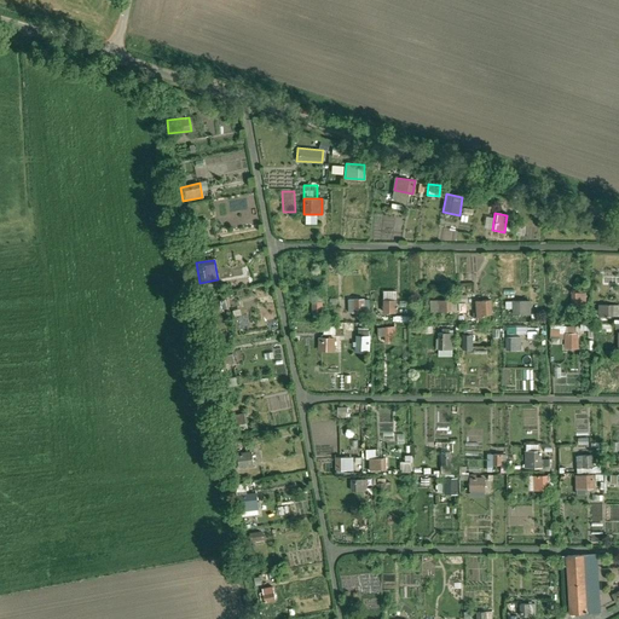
[(585,293),(571,293),(571,305),(585,305),(585,293)]
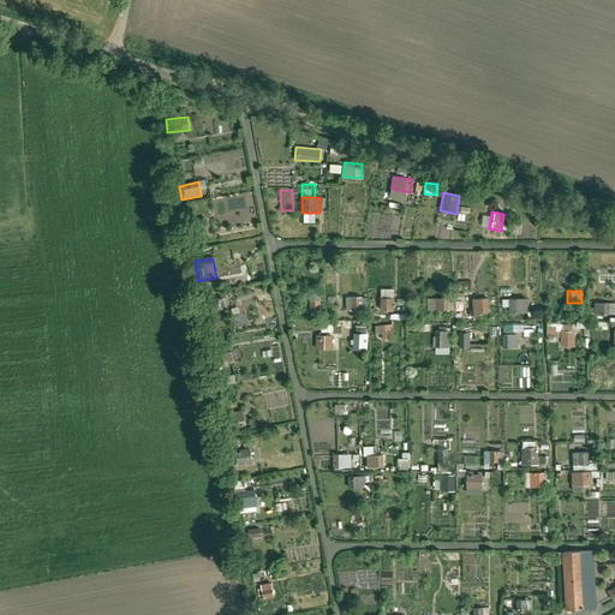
[(360,310),(360,297),(350,297),(350,310),(360,310)]
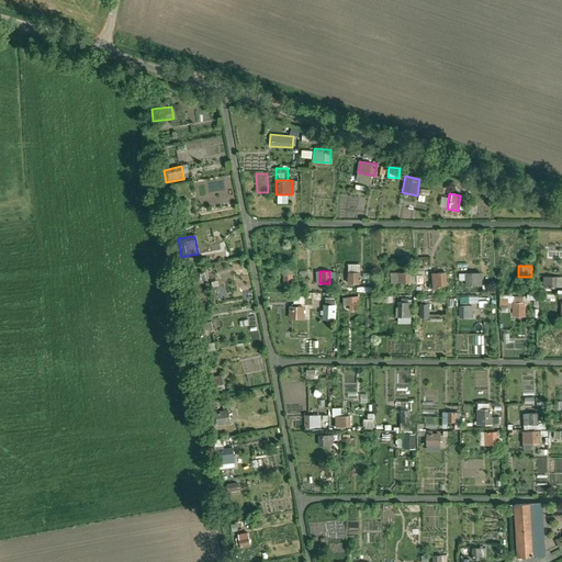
[(188,283),(201,282),(199,272),(187,274),(188,283)]
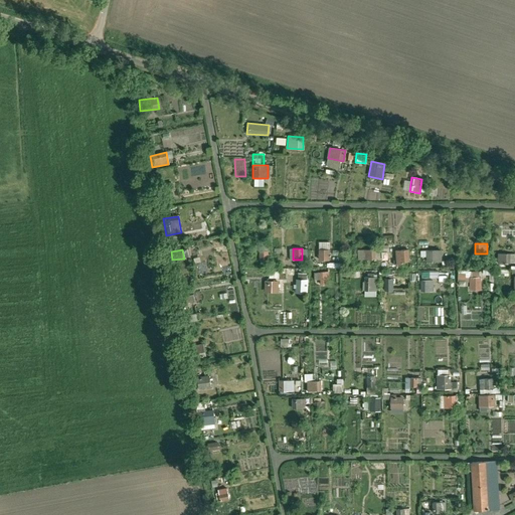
[(329,249),(318,249),(318,261),(329,261),(329,249)]
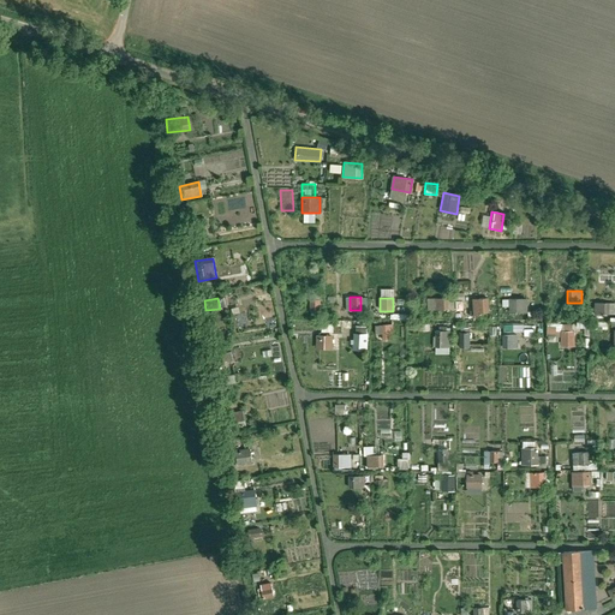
[(447,310),(447,298),(428,298),(428,310),(447,310)]
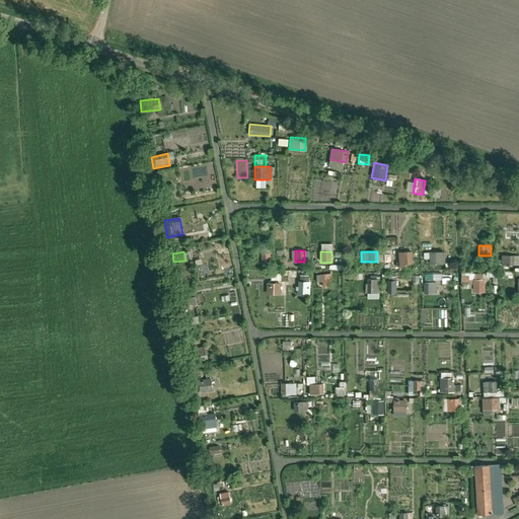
[(440,251),(429,252),(429,265),(441,265),(440,251)]
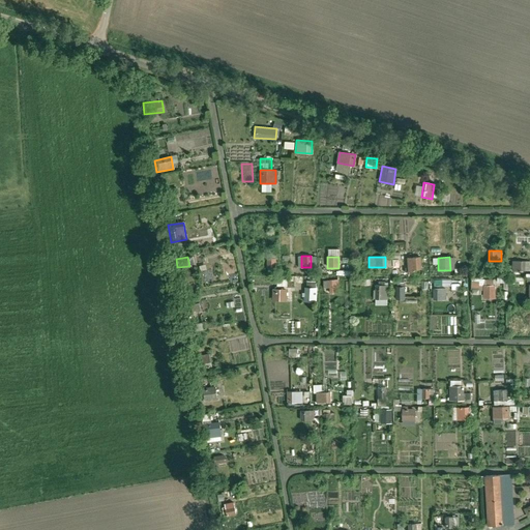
[(266,258),(266,269),(274,268),(274,258),(266,258)]
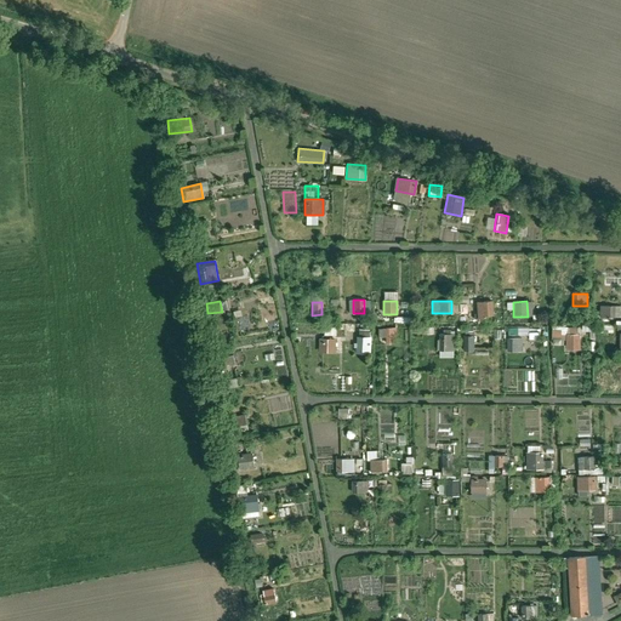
[(491,302),(476,303),(477,318),(493,317),(491,302)]
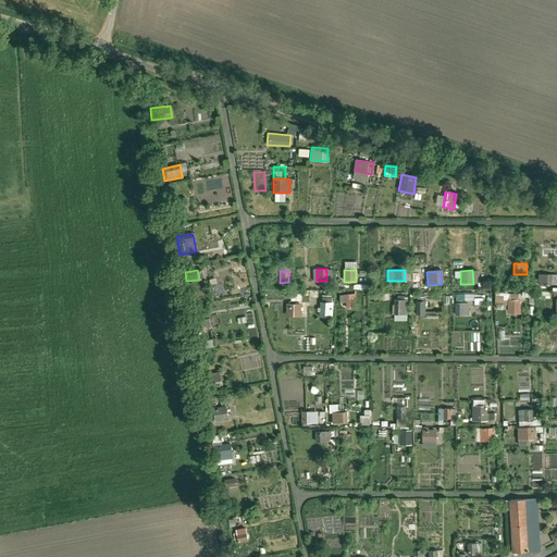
[(552,274),(539,274),(539,284),(551,284),(552,274)]
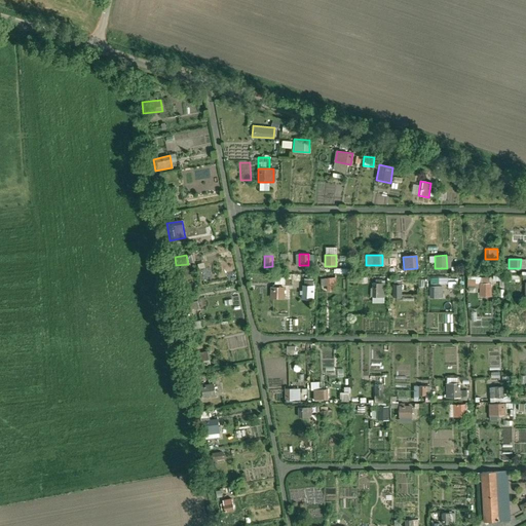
[(489,282),(489,276),(467,277),(468,288),(480,287),(479,283),(489,282)]
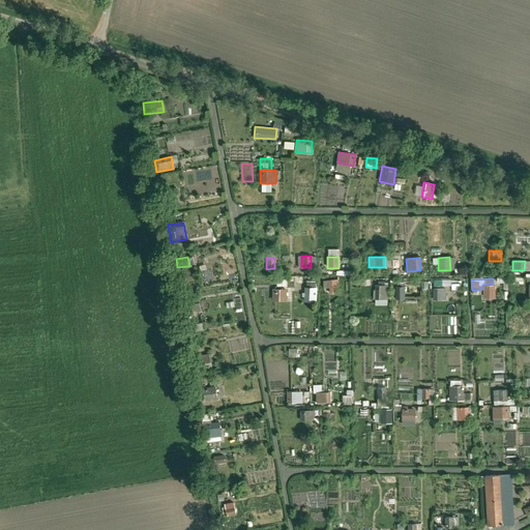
[(339,280),(328,281),(329,294),(336,293),(336,287),(339,287),(339,280)]
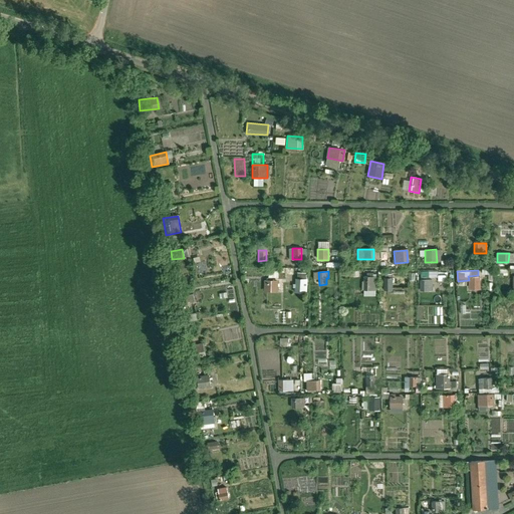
[(436,279),(436,271),(421,271),(420,279),(436,279)]
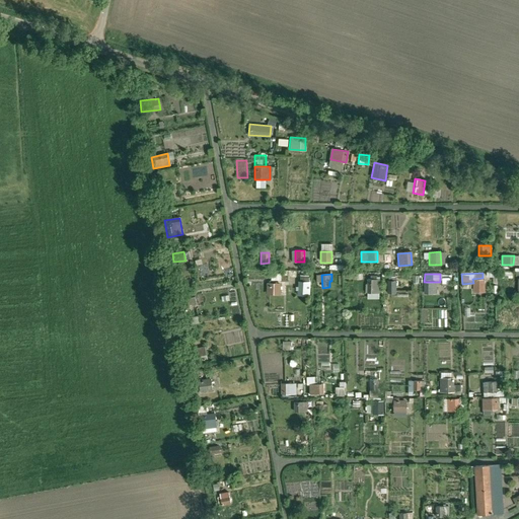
[(380,280),(366,280),(366,293),(380,293),(380,280)]
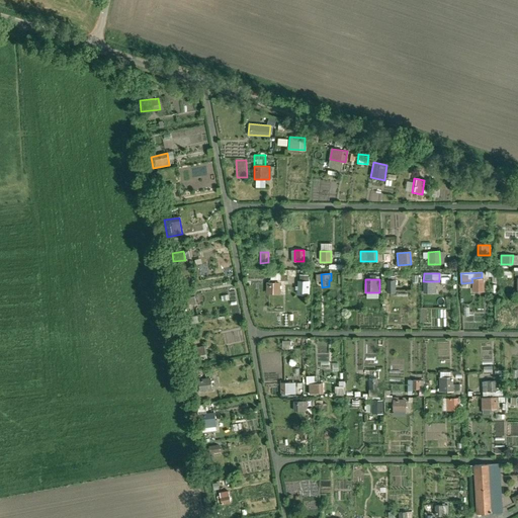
[(385,279),(385,292),(395,292),(395,280),(385,279)]
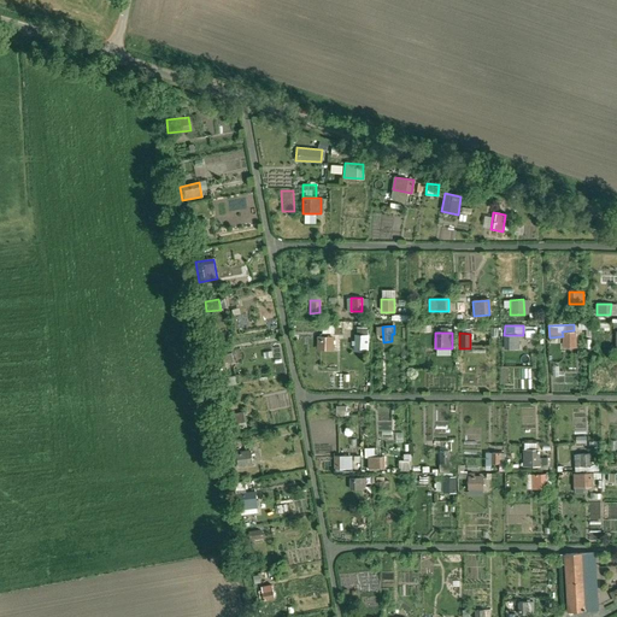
[(563,333),(563,347),(577,347),(577,333),(563,333)]
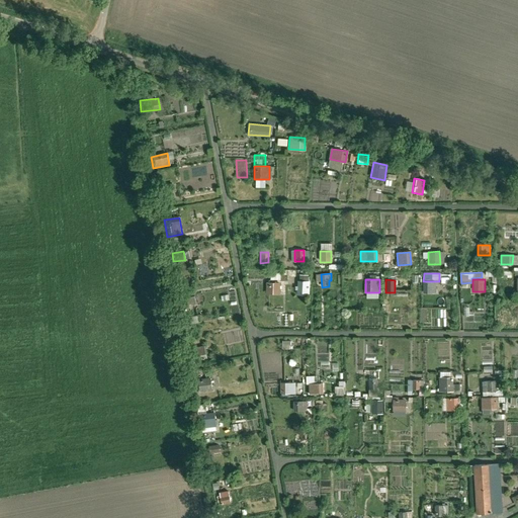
[(310,281),(297,280),(296,295),(309,295),(310,281)]
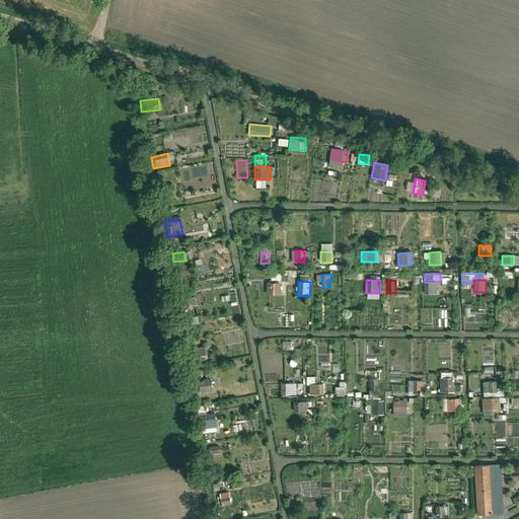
[(280,284),(267,283),(266,294),(280,295),(280,284)]
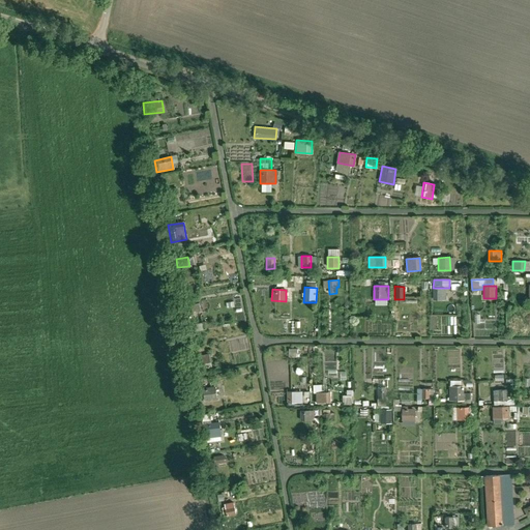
[(445,289),(433,289),(433,300),(445,300),(445,289)]
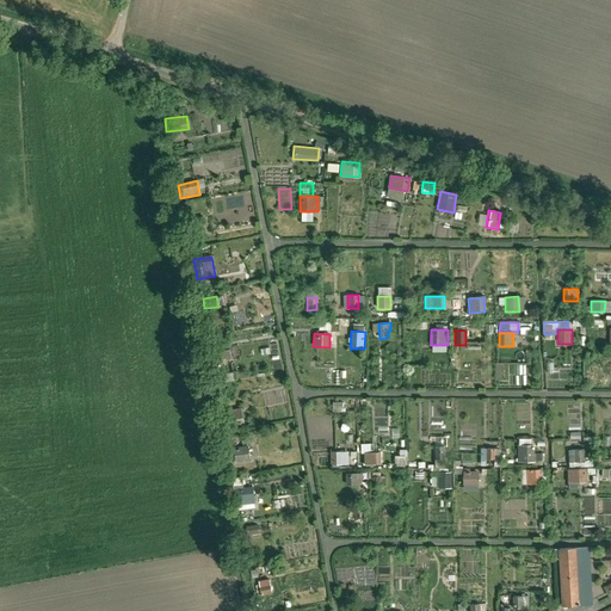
[(230,357),(228,346),(214,349),(216,360),(230,357)]
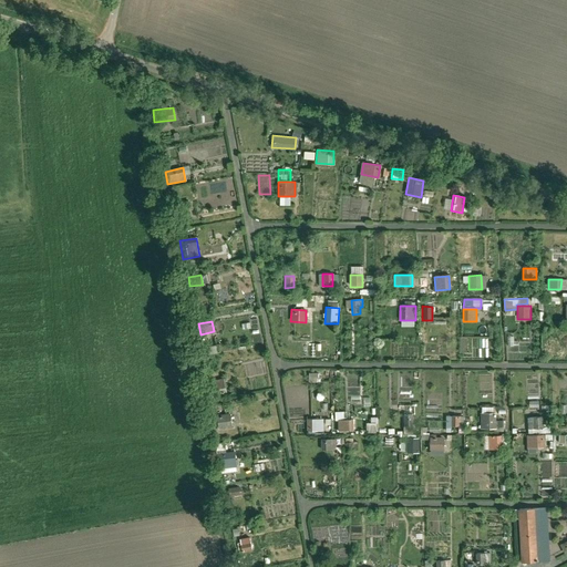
[(223,379),(209,381),(212,392),(225,390),(223,379)]
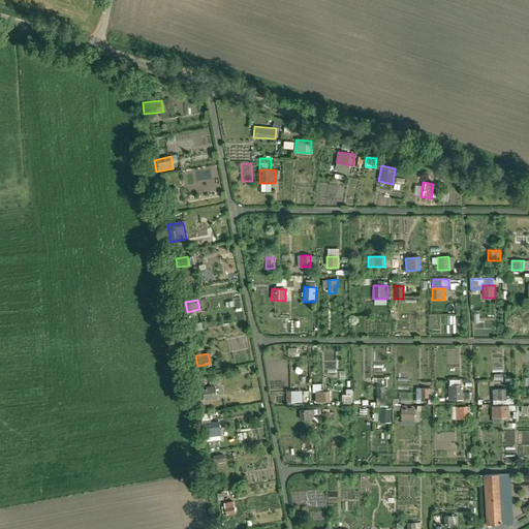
[(205,400),(217,398),(215,385),(203,387),(205,400)]
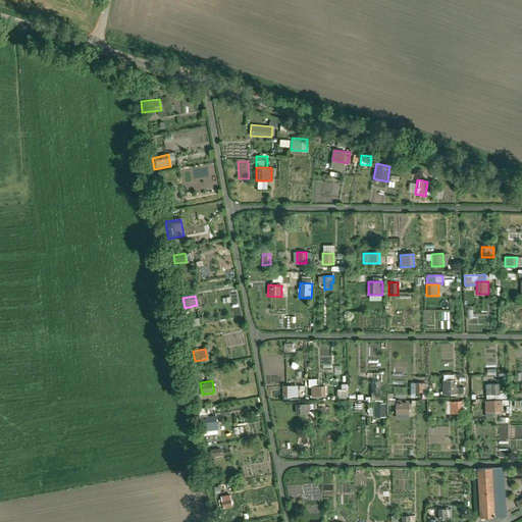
[(456,380),(441,381),(441,395),(457,395),(456,380)]
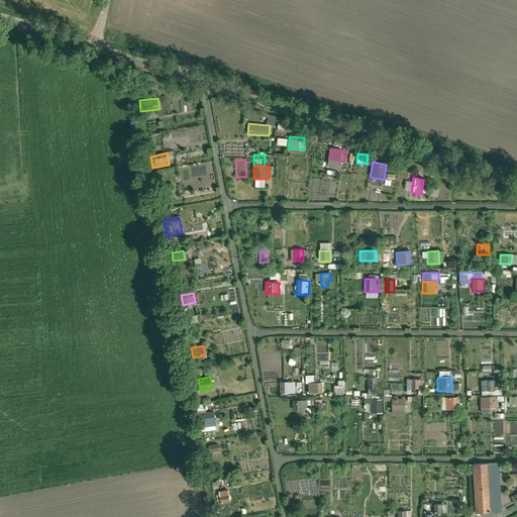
[(376,378),(368,379),(369,389),(377,389),(376,378)]
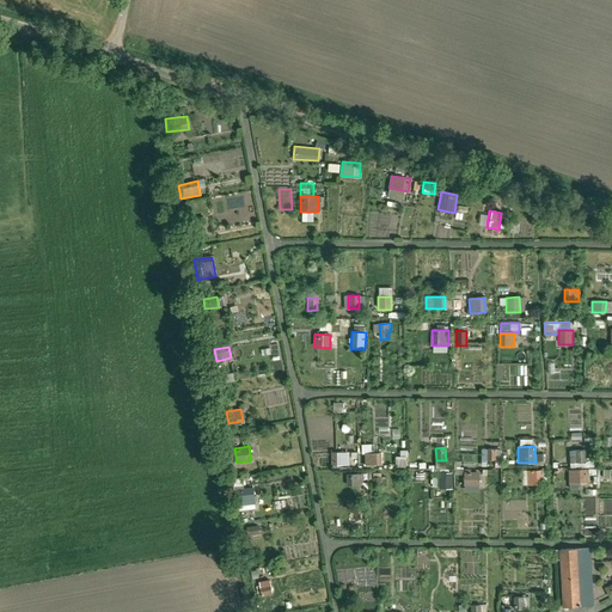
[(402,457),(396,457),(396,466),(409,466),(408,451),(401,451),(402,457)]
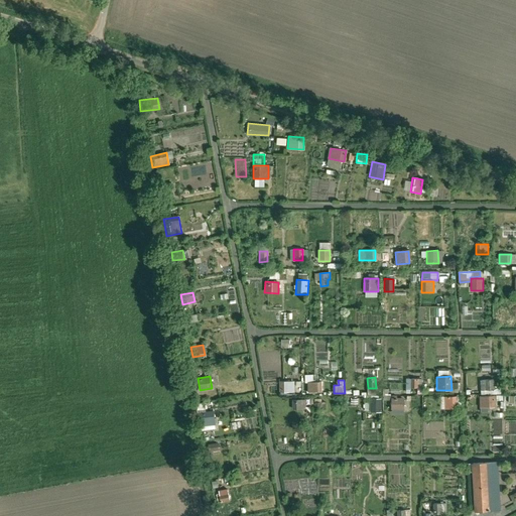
[(493,380),(485,380),(485,390),(493,390),(493,380)]
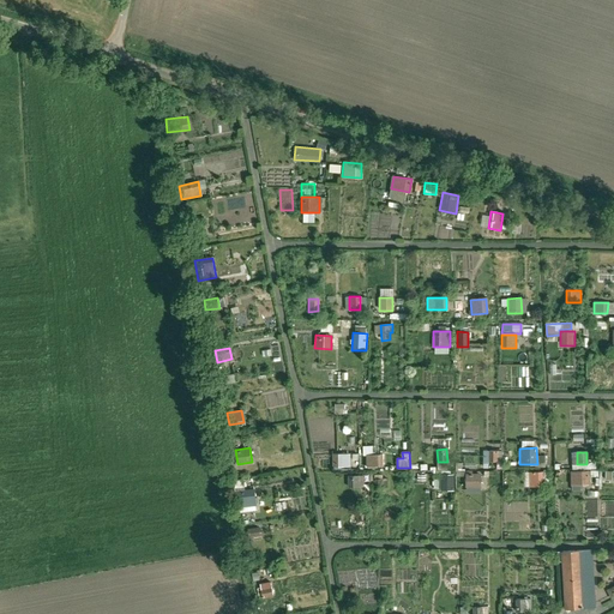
[(349,453),(332,453),(332,467),(349,467),(349,453)]
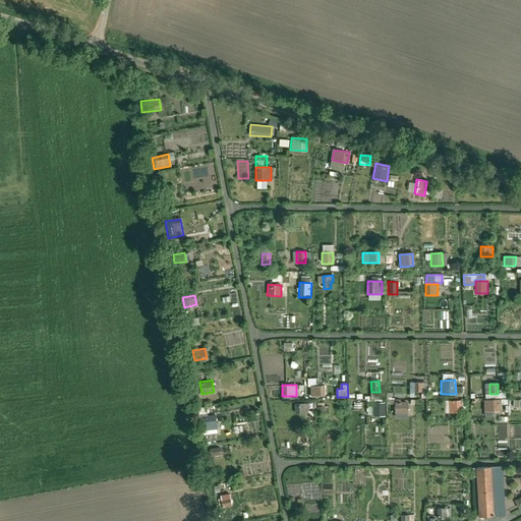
[(324,386),(310,387),(310,396),(324,396),(324,386)]
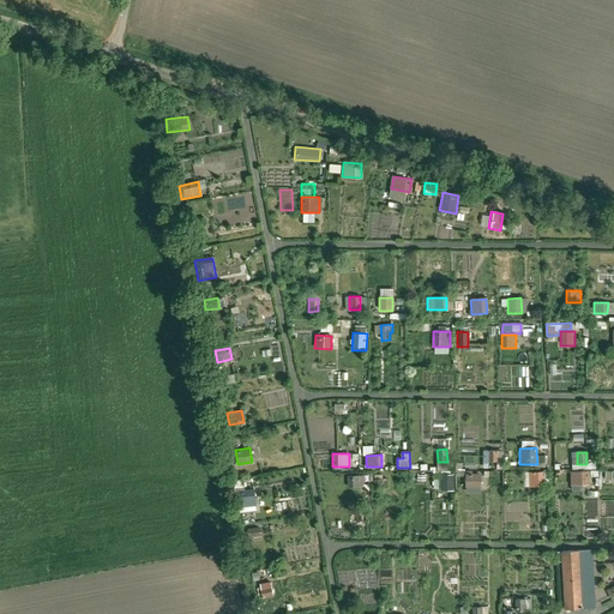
[(542,473),(529,473),(529,487),(542,487),(542,473)]
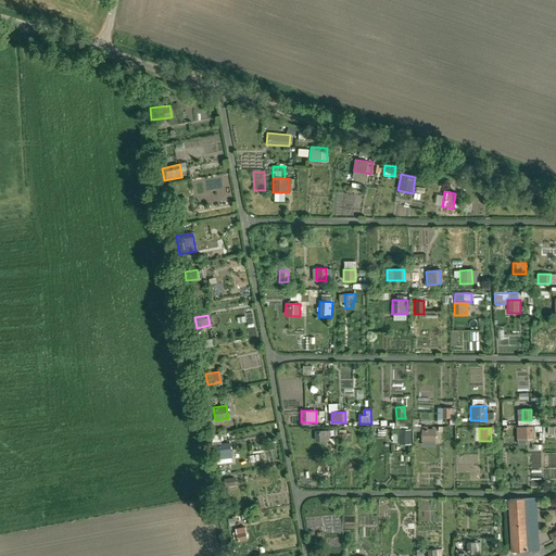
[(532,428),(516,428),(516,439),(532,439),(532,428)]
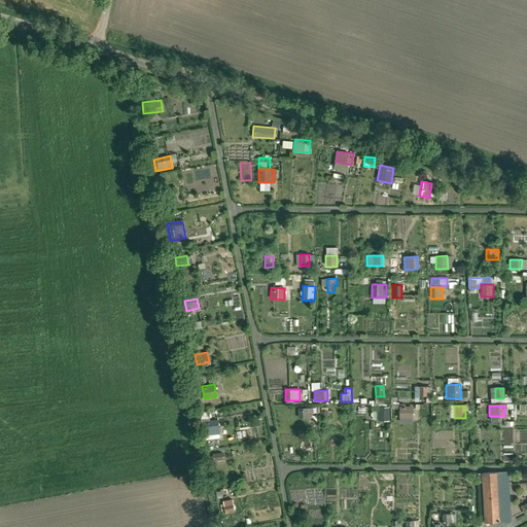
[(389,407),(378,408),(378,421),(389,421),(389,407)]
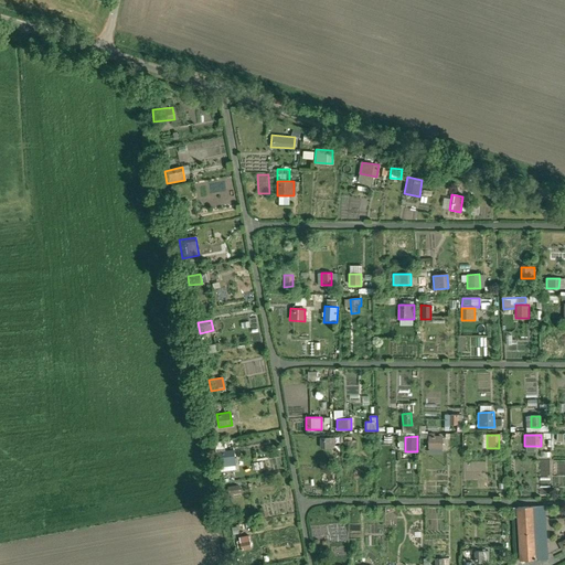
[(441,437),(428,437),(428,449),(441,449),(441,437)]
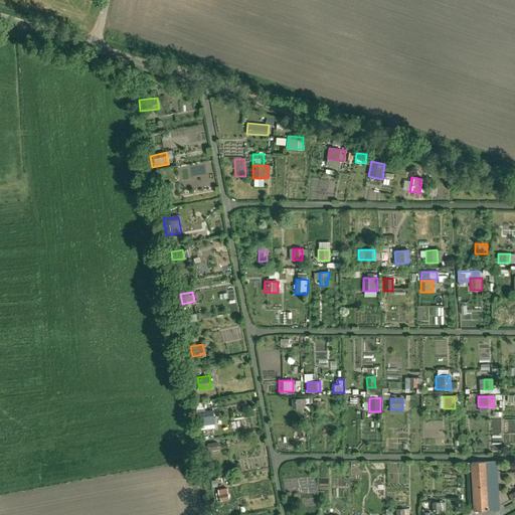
[(300,399),(291,399),(291,408),(300,408),(300,399)]
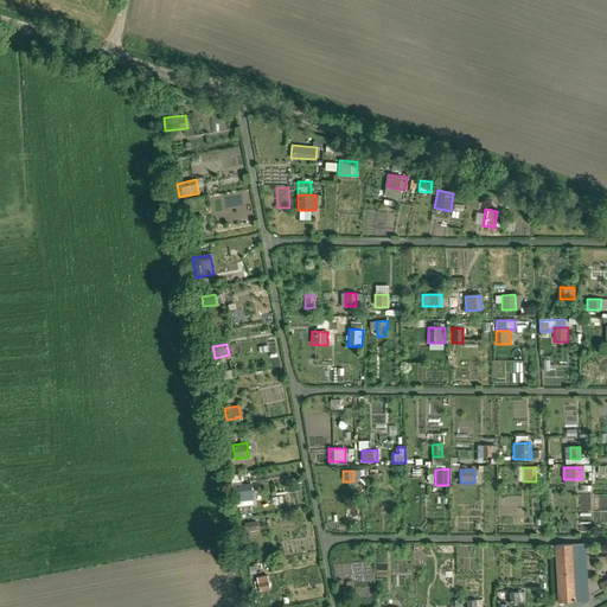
[(253,500),(251,484),(231,486),(232,502),(253,500)]
